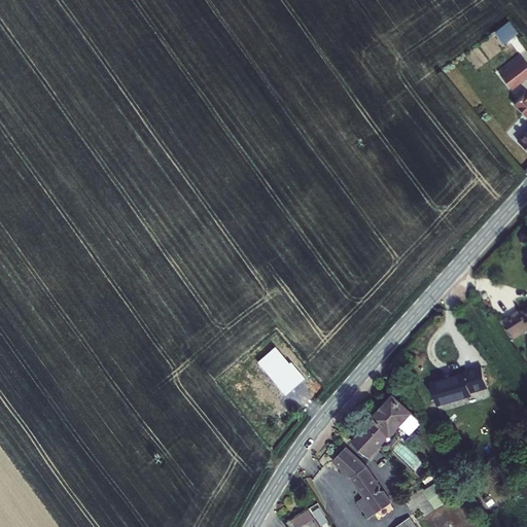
[(526,62),(523,57),(500,74),(512,89),(526,76),(526,62)]
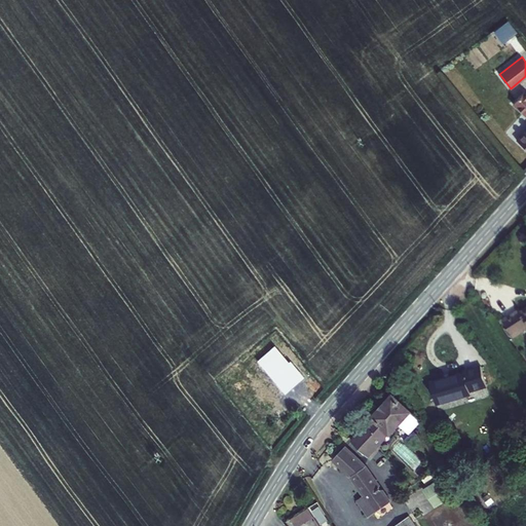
[(513,104),(515,106),(522,99),(525,102),(525,92),(524,91),(513,104)]
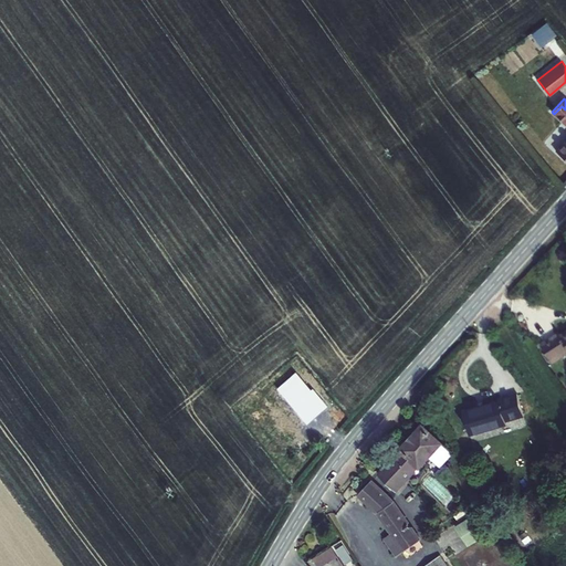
[(565,109),(562,106),(554,114),(565,124),(565,140),(556,152),(565,160),(565,109)]
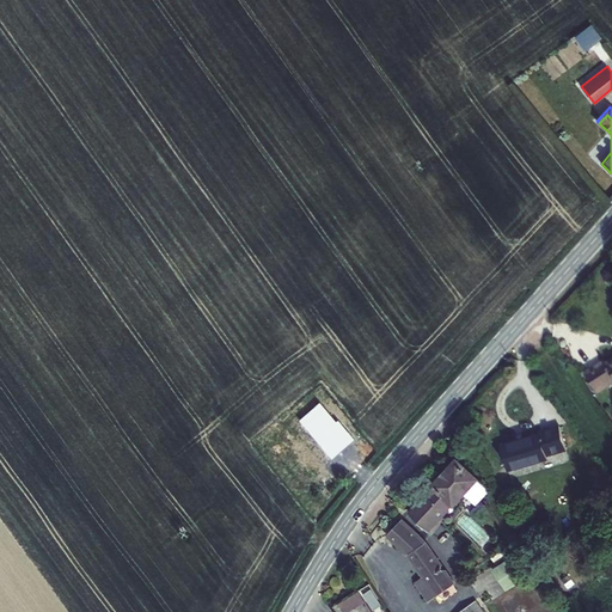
[(606,359),(586,373),(599,392),(611,383),(611,357),(607,361),(606,359)]
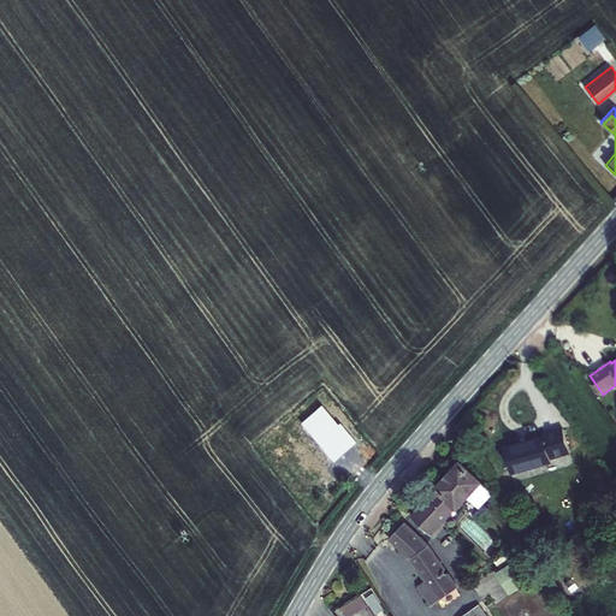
[(325,443),(342,427),(324,407),(306,422),(325,443)]
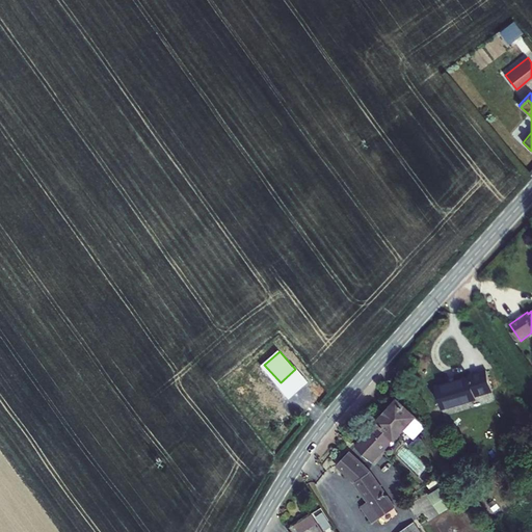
[(441,408),(475,399),(474,396),(489,392),(483,371),(467,376),(467,378),(434,388),(441,408)]
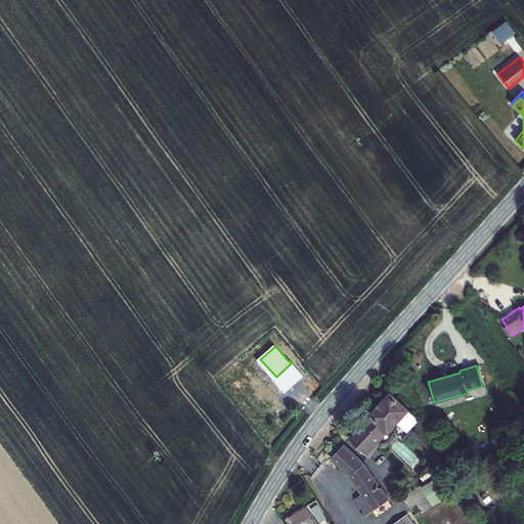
[(391,395),(351,439),(367,454),(396,423),(406,433),(418,420),(391,395)]
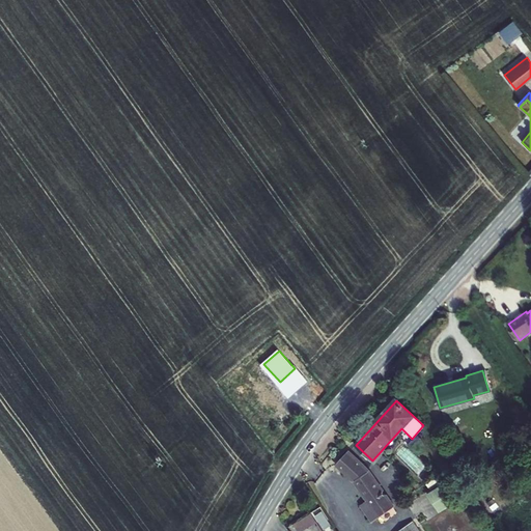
[(355,481),(368,500),(360,505),(371,522),(393,507),(363,467),(348,453),(337,465),(355,481)]
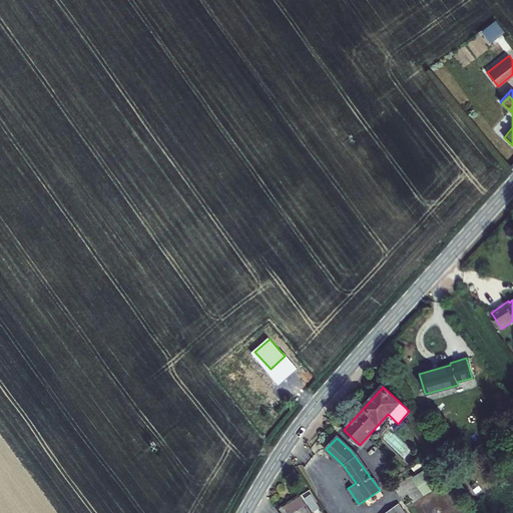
[(431,452),(411,467),(416,473),(436,459),(431,452)]
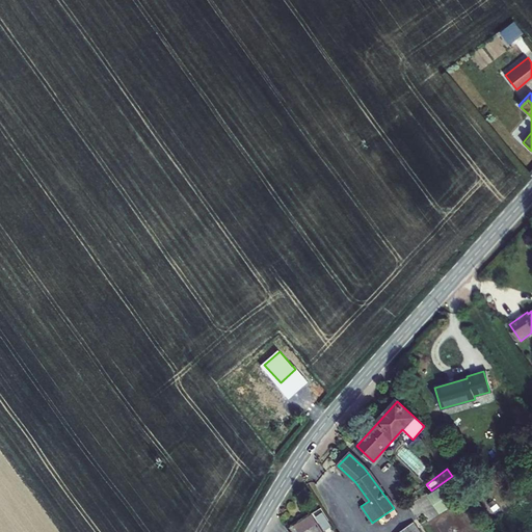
[(299,531),(314,523),(310,516),(293,527),(296,531),(299,531)]
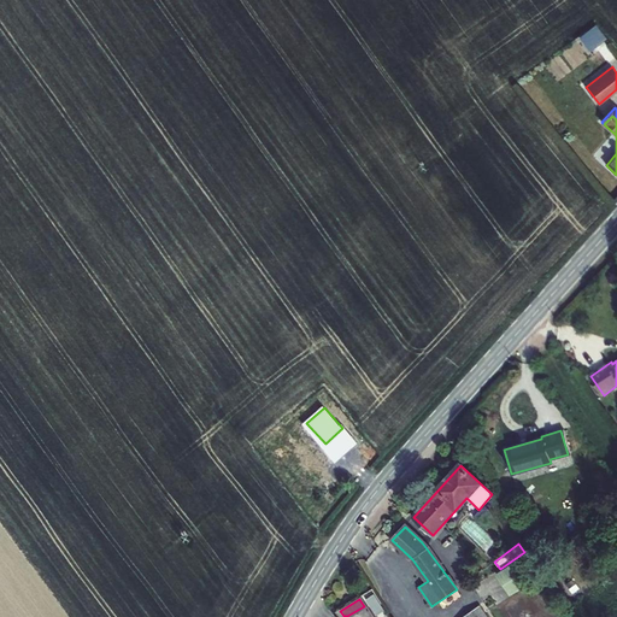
[(464,616),(487,616),(480,606),(464,616)]
